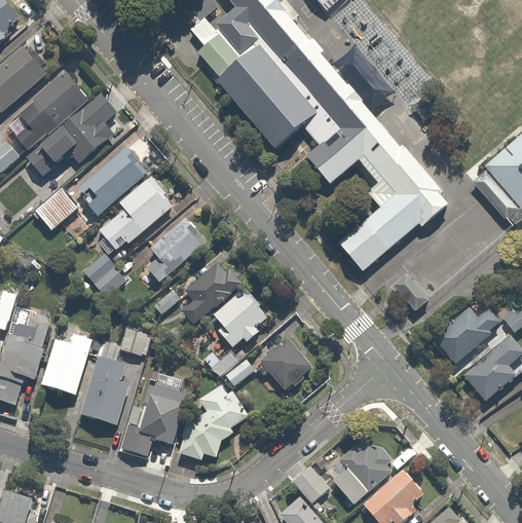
[(0,0),(0,42),(7,36),(3,31),(21,16),(7,0),(0,0)]
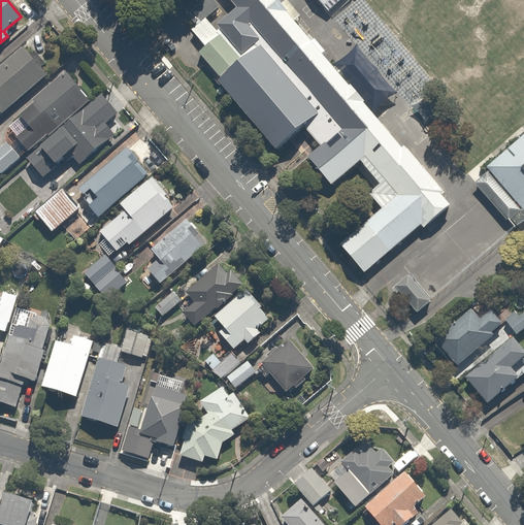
[(337,250),(361,279),(449,205),(277,0),(224,0),(234,12),(216,27),(240,57),(258,42),(335,135),(304,161),(329,191),(362,163),(395,202),(337,250)]
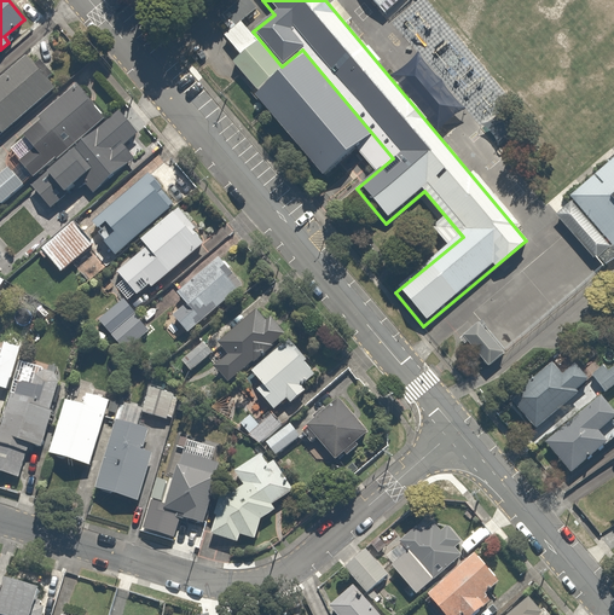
[(255,42),(238,22),(221,36),(238,57),(255,42)]
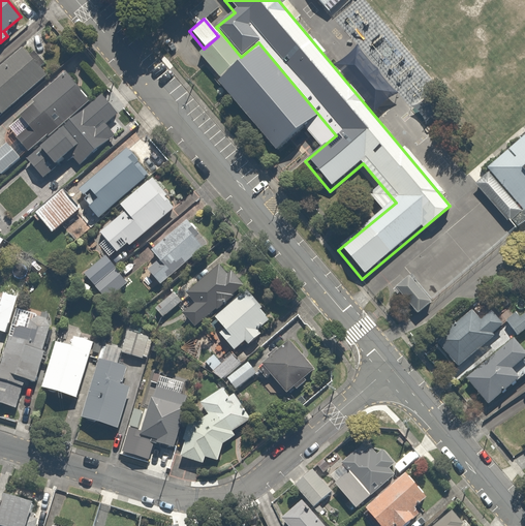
[(240,60),(220,37),(197,56),(217,79),(240,60)]
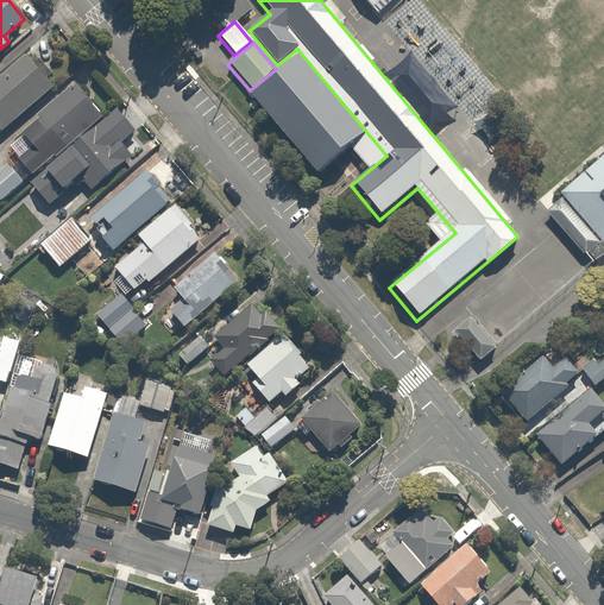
[(0,134),(54,84),(24,51),(0,73),(0,134)]
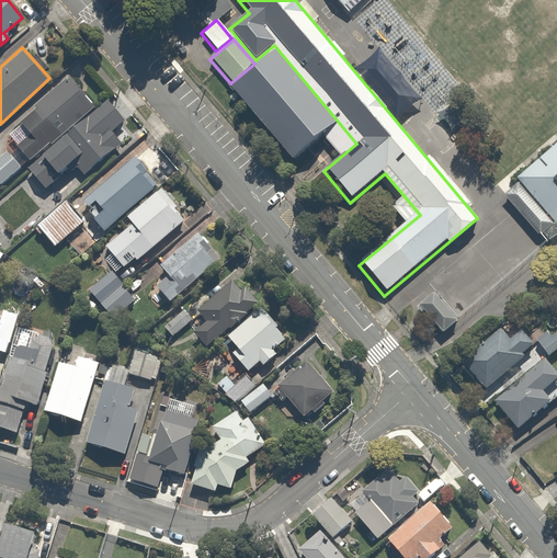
[(339,127),(275,50),(229,88),(294,164),(339,127)]
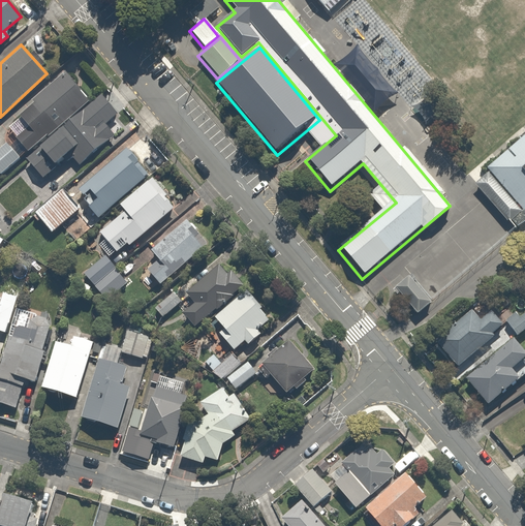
[(27,154),(88,100),(63,72),(13,116),(23,127),(11,136),(27,154)]
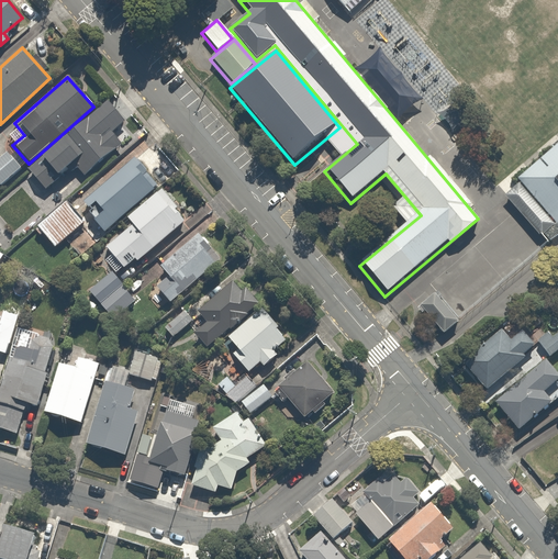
[(93,107),(29,164),(46,183),(57,172),(63,178),(78,165),(87,175),(136,131),(105,97),(93,107)]
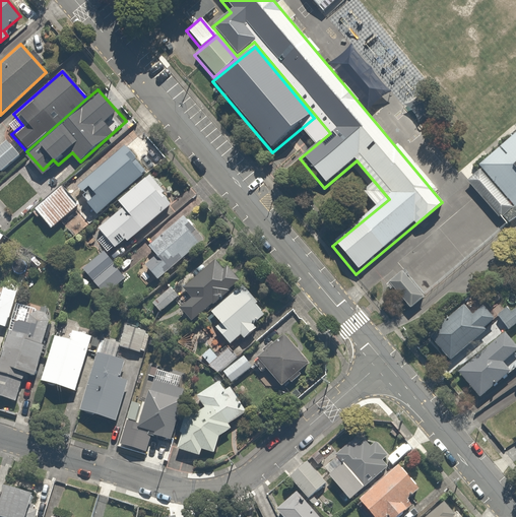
[(515,208),(515,135),(503,121),(463,157),(513,211),(515,208)]
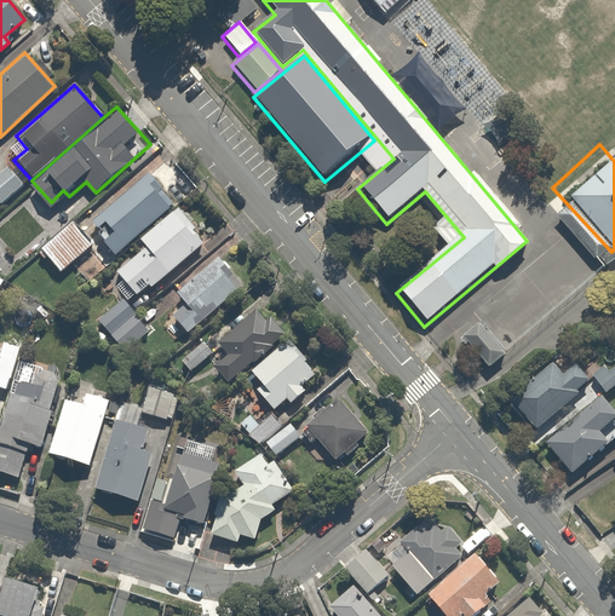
[(4,163),(0,167),(0,203),(22,184),(4,163)]
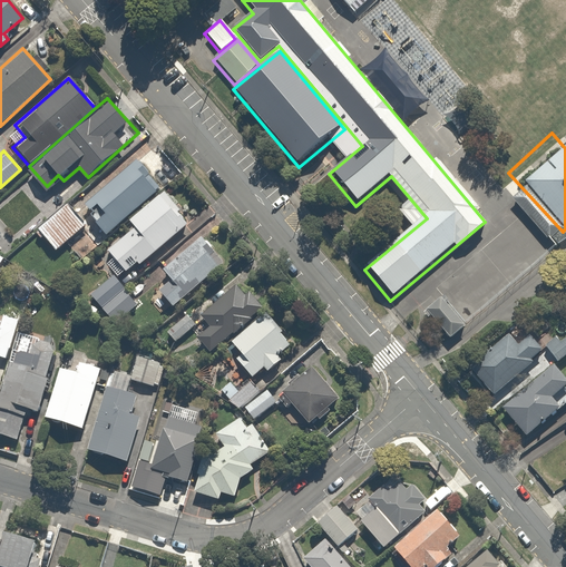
[(117,226),(163,188),(144,165),(138,169),(132,162),(93,194),(85,184),(35,225),(55,250),(88,223),(86,220),(91,215),(107,234),(117,226)]
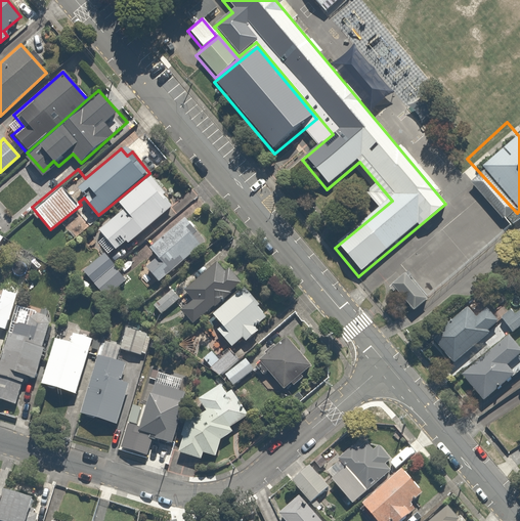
[(506,212),(470,172),(456,186),(491,225),(506,212)]
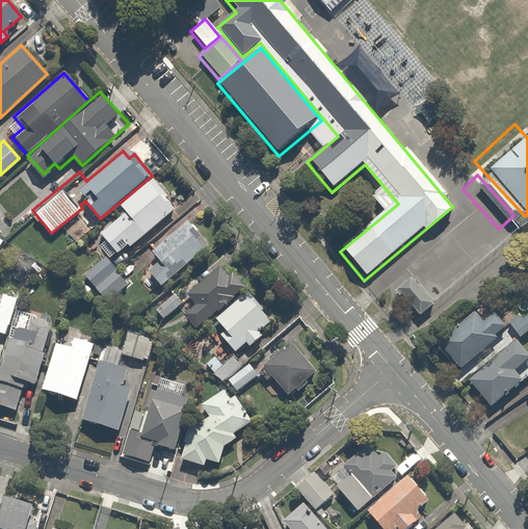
[(152,176),(109,211),(115,219),(100,232),(105,239),(100,244),(111,258),(176,205),(152,176)]
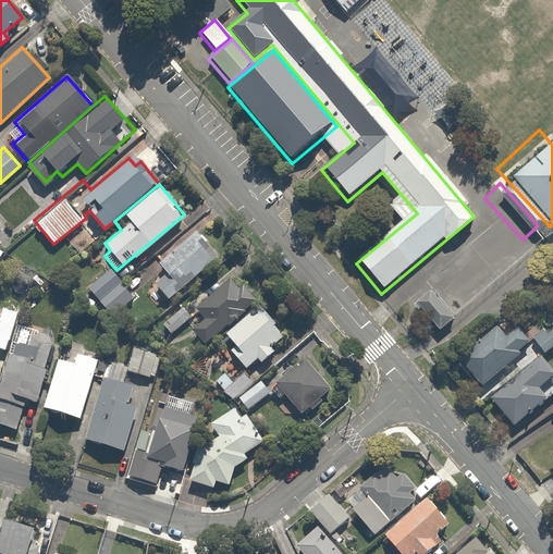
[(218,256),(197,230),(159,261),(167,271),(156,281),(169,297),(218,256)]
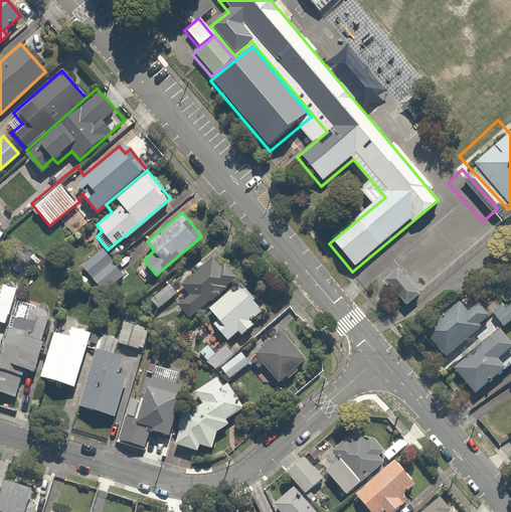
[(102,246),(80,264),(101,290),(122,273),(102,246)]
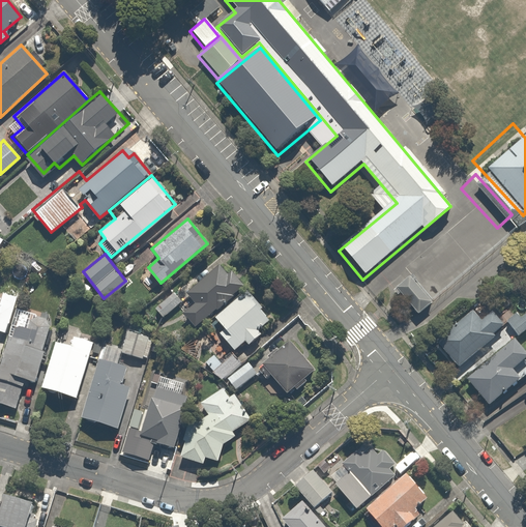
[(245,289),(223,261),(184,292),(193,301),(182,310),(197,327),(211,315),(212,316),(245,289)]
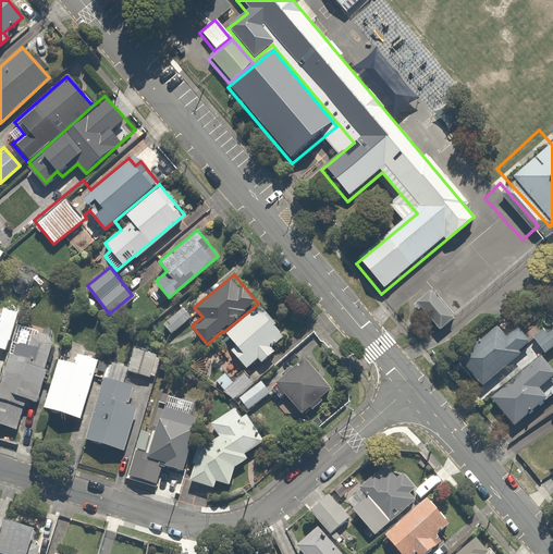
[(451,319),(431,296),(414,310),(433,334),(451,319)]
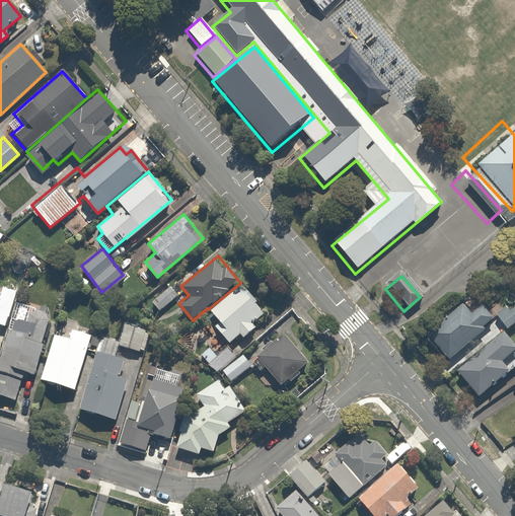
[(177,291),(169,281),(148,299),(155,308),(177,291)]
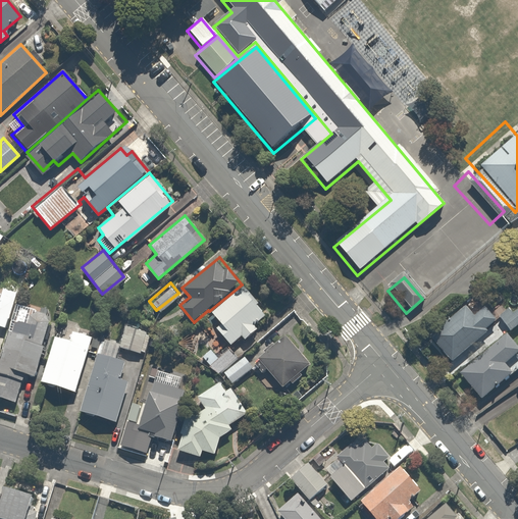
[(242,284),(209,311),(217,321),(211,326),(231,351),(259,327),(255,322),(266,314),(242,284)]
